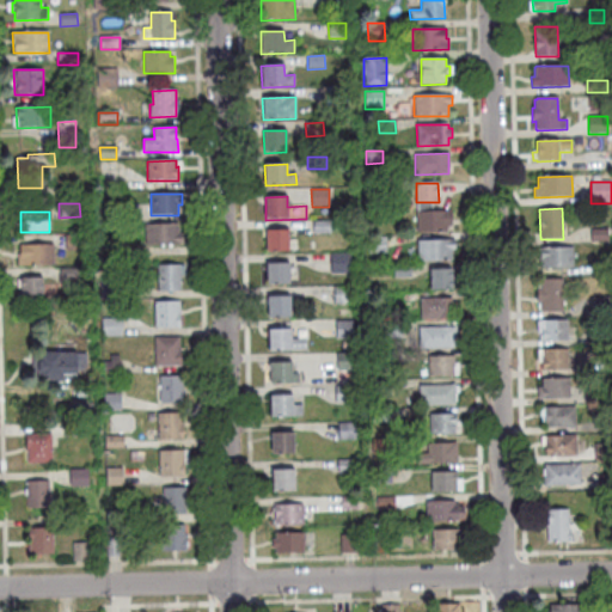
[(452,212),(452,227),(447,227),(447,233),(417,233),(416,212),(452,212)]
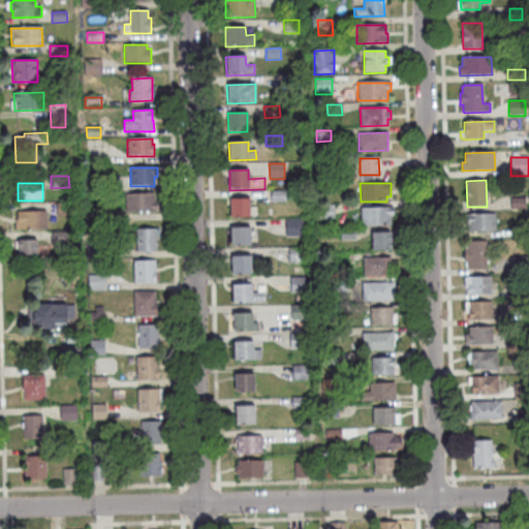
[(271,192),(285,191),(286,203),(271,203),(271,192)]
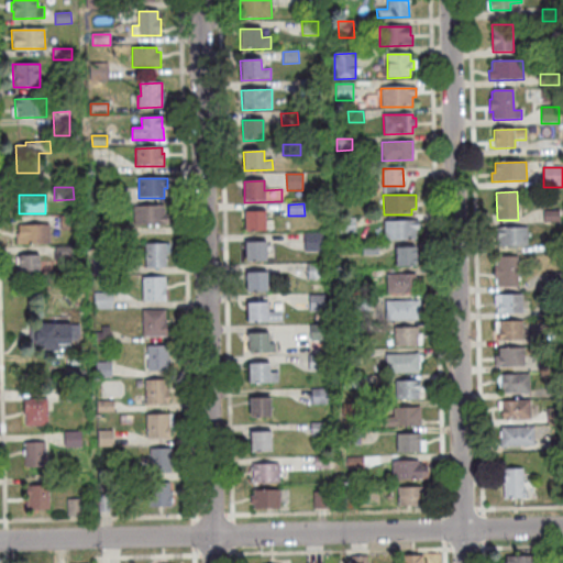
[(134,225),(134,207),(165,207),(165,216),(169,216),(169,225),(134,225)]
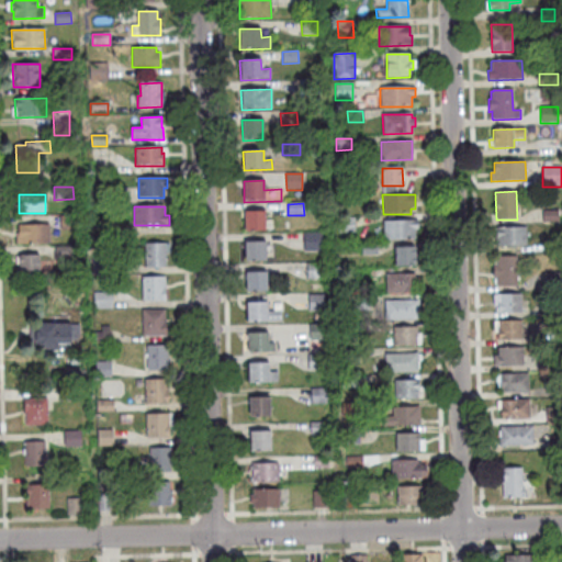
[(542,212),(558,211),(559,222),(543,223),(542,212)]
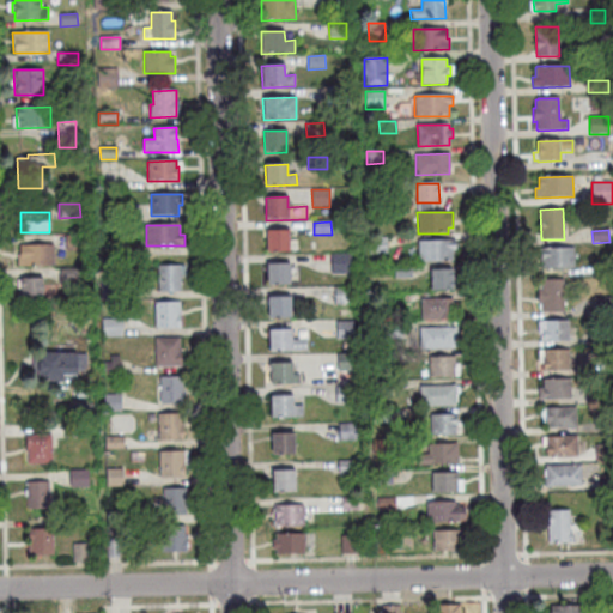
[(289,231),(290,252),(267,253),(266,232),(289,231)]
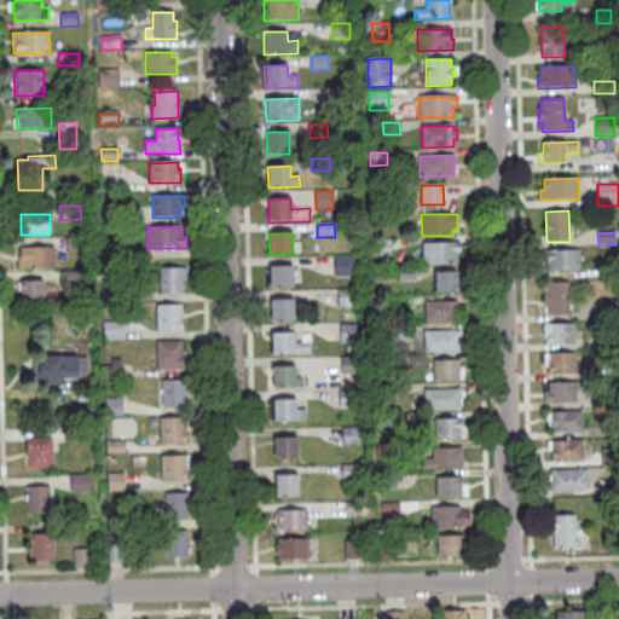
[(67,238),(84,238),(84,254),(67,254),(67,238)]
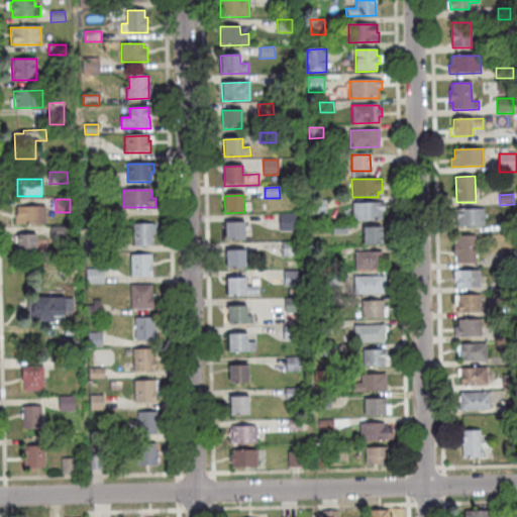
[(326,201),(326,214),(312,214),(311,202),(326,201)]
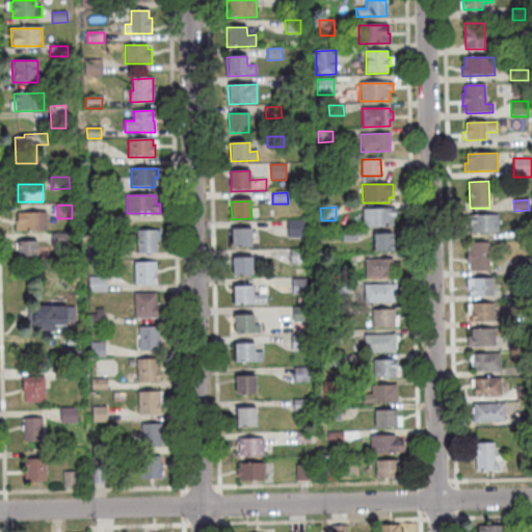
[(396,209),(396,217),(393,217),(393,227),(363,228),(363,210),(396,209)]
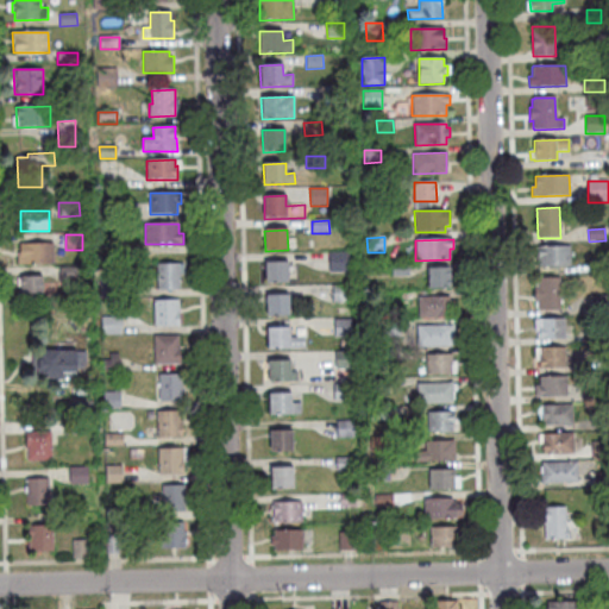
[(20,252),(19,244),(54,244),(54,264),(18,265),(18,252),(20,252)]
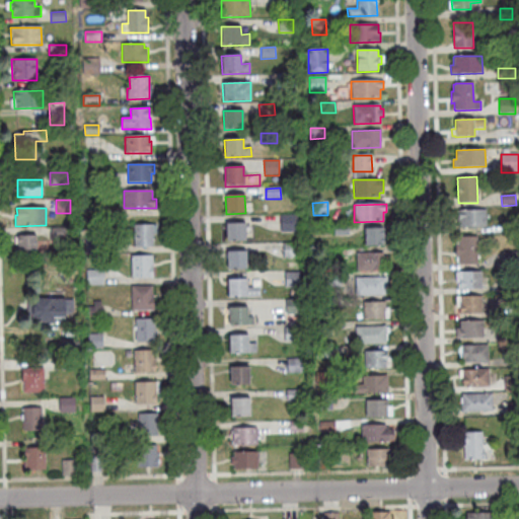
[(458,211),(486,210),(487,227),(459,228),(458,211)]
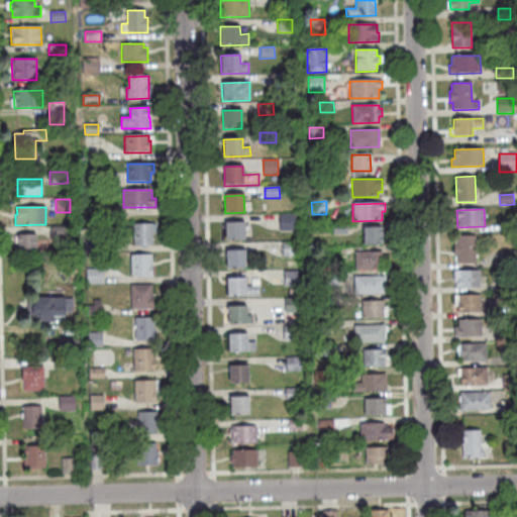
[(501,221),(516,221),(516,232),(501,233),(501,221)]
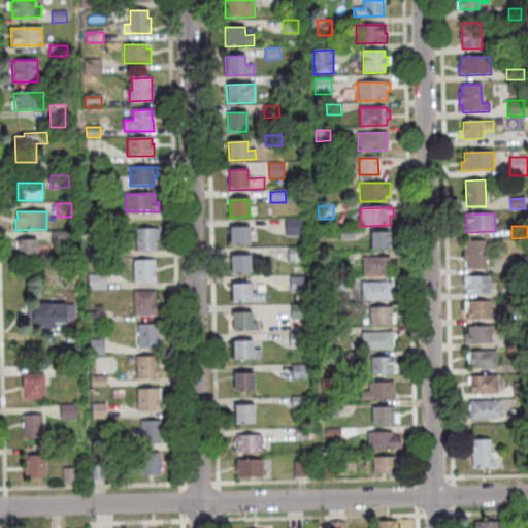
[(230,228),(250,227),(250,245),(230,246),(230,228)]
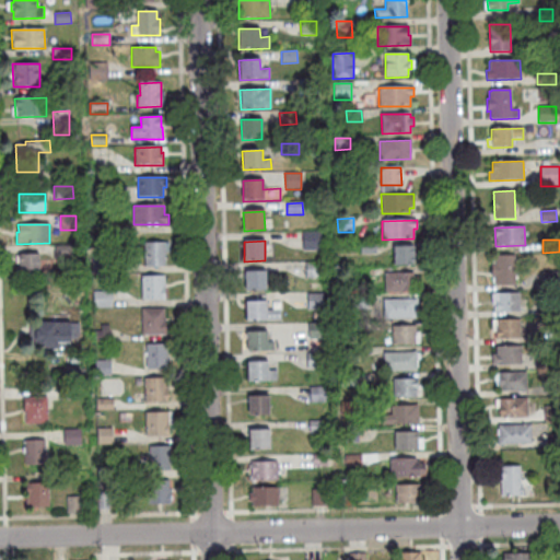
[(168,243),(168,253),(165,253),(165,267),(144,268),(144,243),(168,243)]
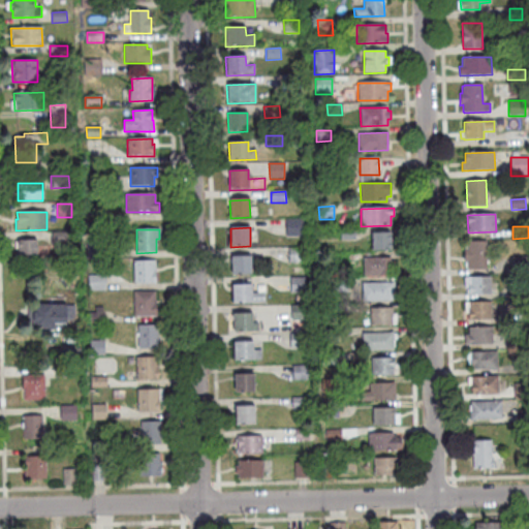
[(340,229),(355,229),(355,240),(341,241),(340,229)]
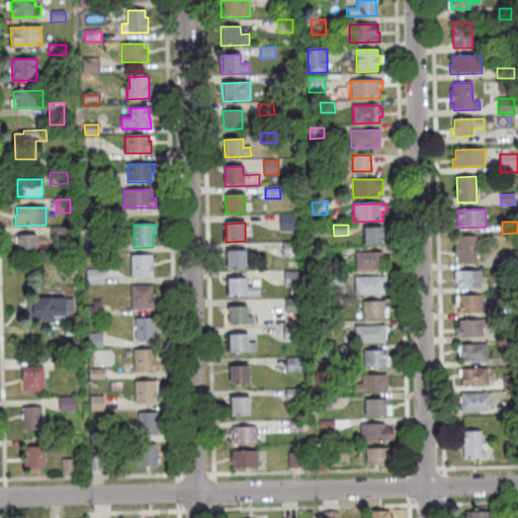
[(51,229),(67,228),(67,238),(51,238),(51,229)]
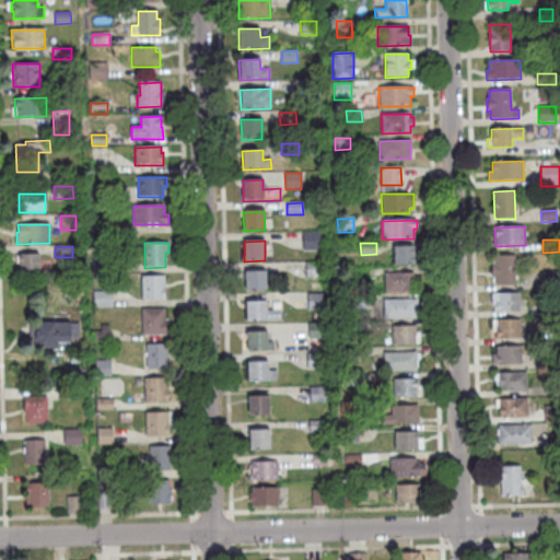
[(393,247),(413,246),(415,265),(394,266),(393,247)]
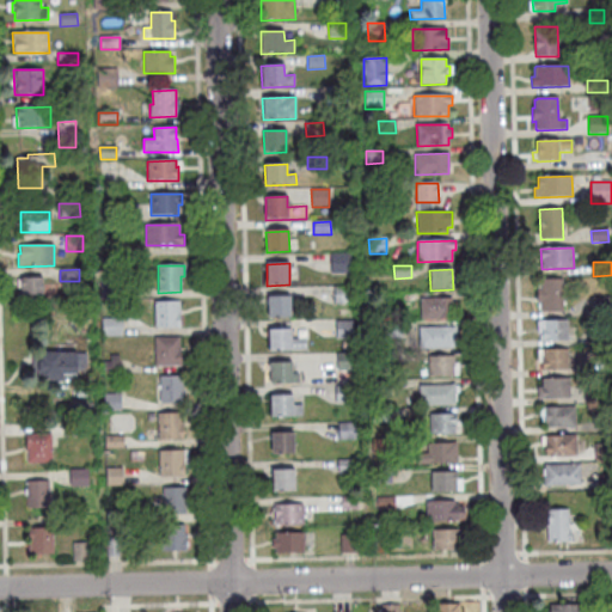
[(20,279),(44,279),(44,299),(22,299),(20,279)]
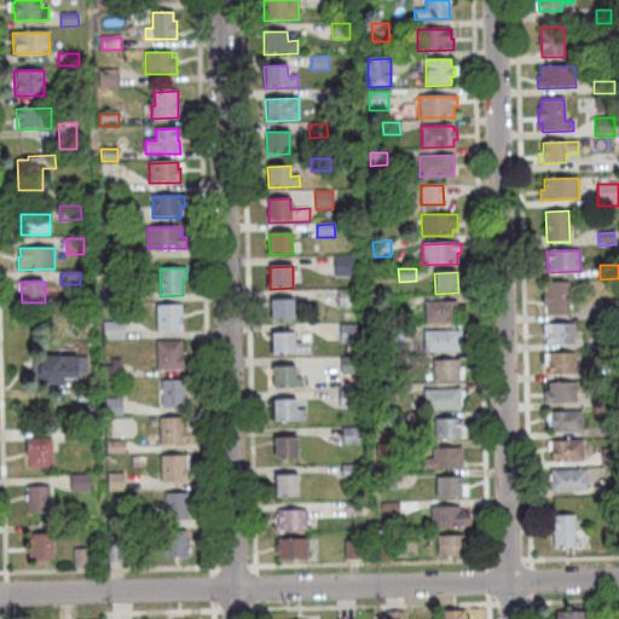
[(568,283),(570,316),(547,316),(547,306),(543,306),(543,293),(545,293),(545,283),(568,283)]
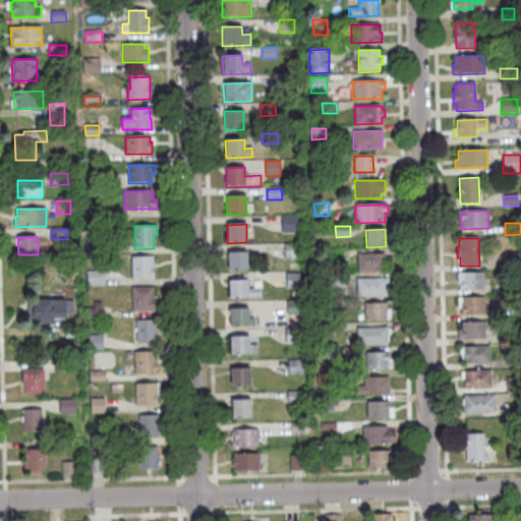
[(284,244),(300,244),(300,259),(285,259),(284,244)]
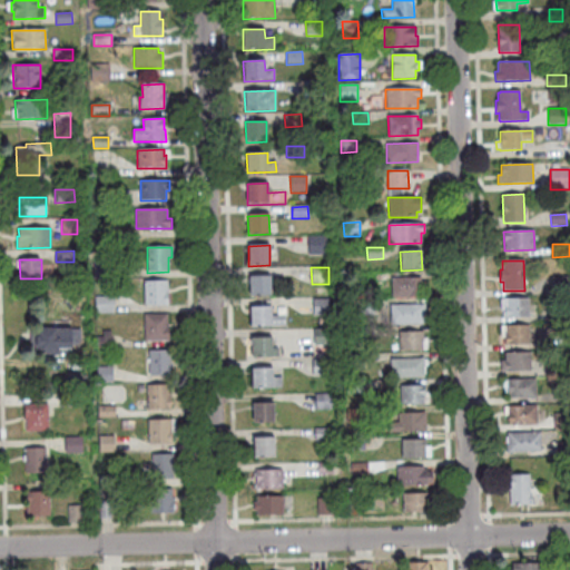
[(269,276),(271,296),(251,296),(249,277),(269,276)]
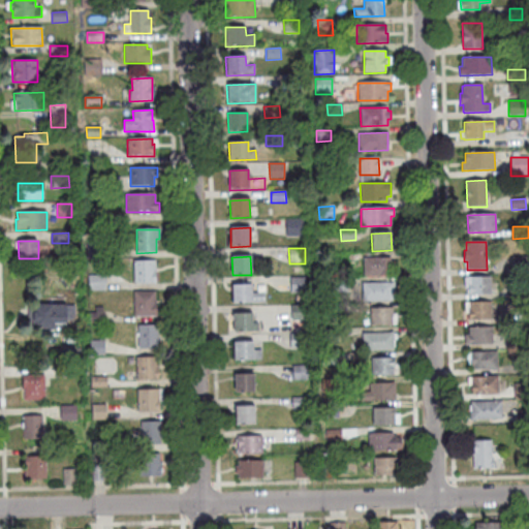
[(512,257),(527,257),(527,272),(512,273),(512,257)]
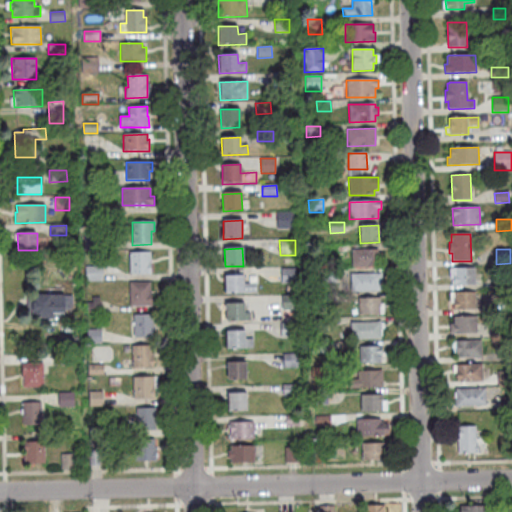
[(378,253),(381,253),(382,262),(379,262),(379,267),(352,268),(352,250),(378,250),(378,253)]
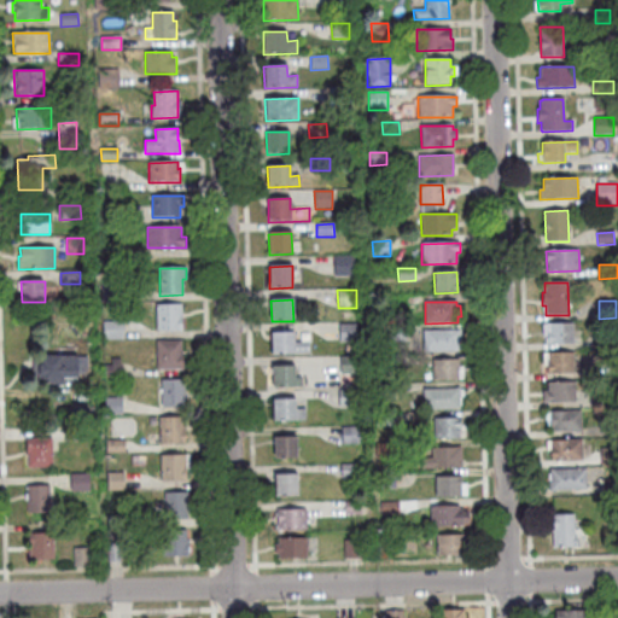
[(156,305),(182,304),(182,332),(157,332),(156,305)]
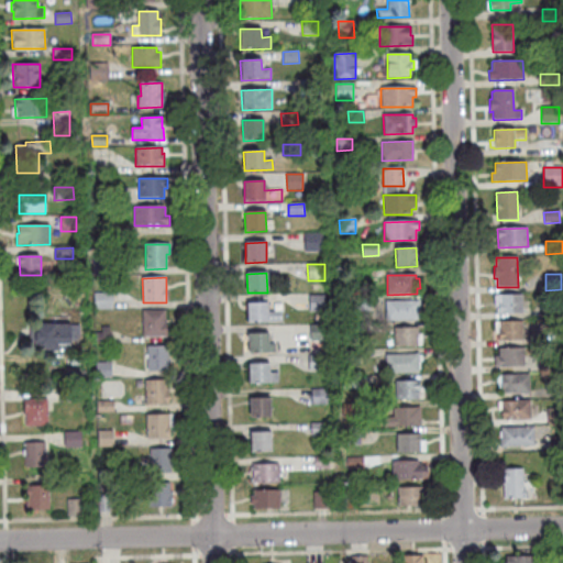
[(94,294),(113,294),(113,310),(94,310),(94,294)]
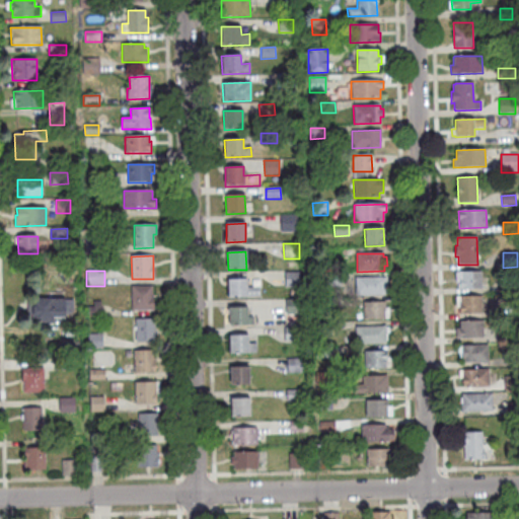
[(482,272),(482,289),(459,290),(459,273),(482,272)]
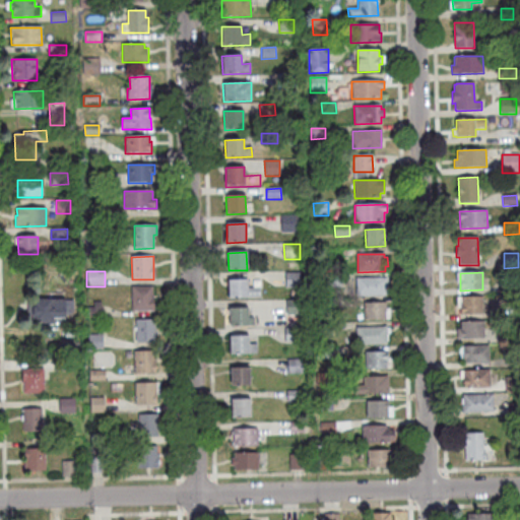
[(285,273),(300,273),(301,288),(285,288),(285,273)]
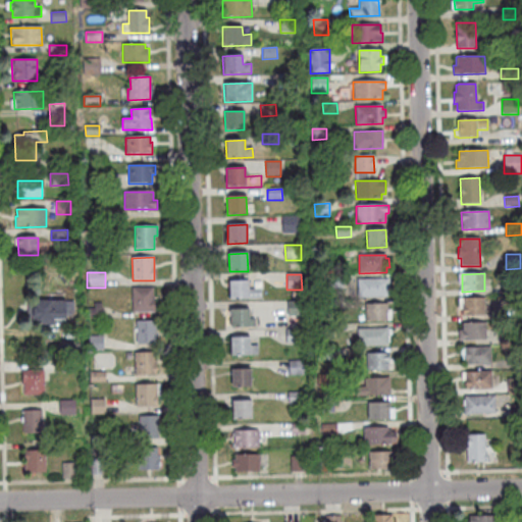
[(327,276),(344,276),(344,289),(327,289),(327,276)]
